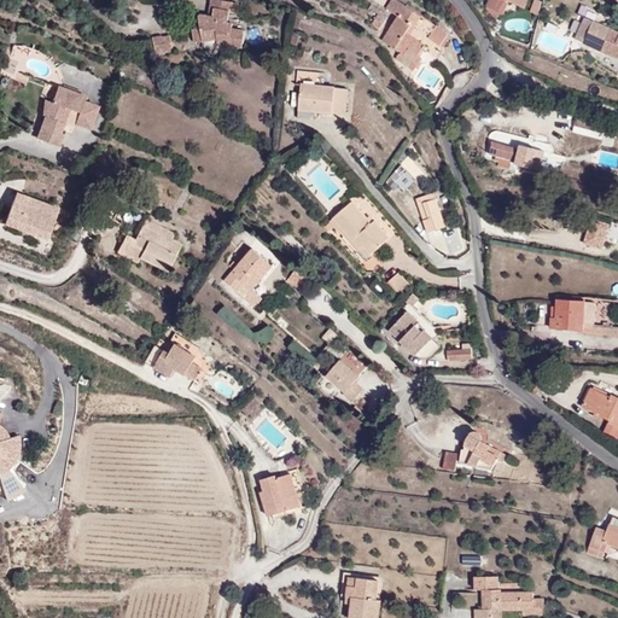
[(222,35),(222,40),(246,44),(249,25),(237,24),(238,18),(232,17),(234,0),(215,0),(214,11),(204,10),(205,24),(208,38),(222,35)]
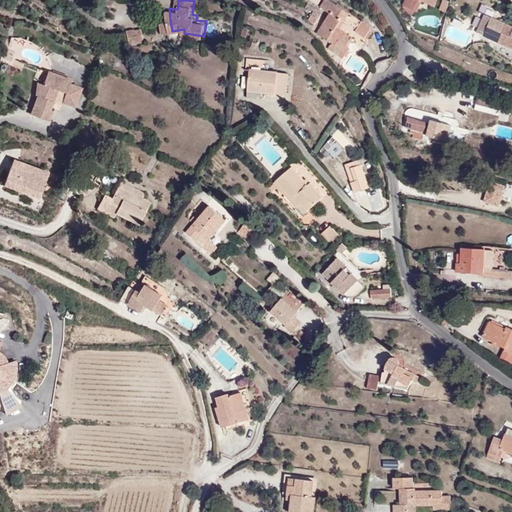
[(372,22),(331,0),(321,0),(318,6),(327,11),(316,35),(317,37),(321,38),(335,11),(359,25),(352,39),(364,46),(371,33),(367,31),(372,22)]
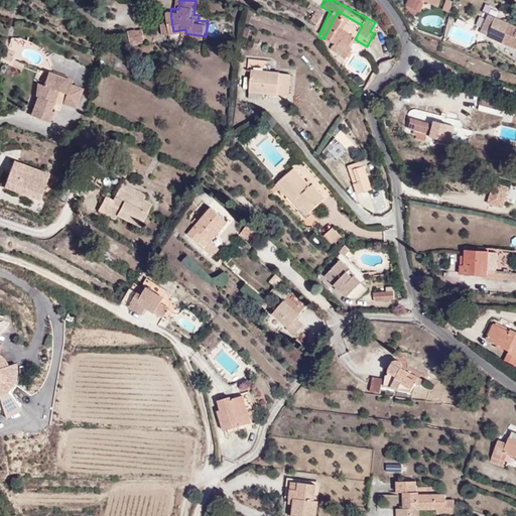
[(407,0),(403,10),(415,15),(416,11),(419,12),(423,2),(436,8),(439,0),(407,0)]
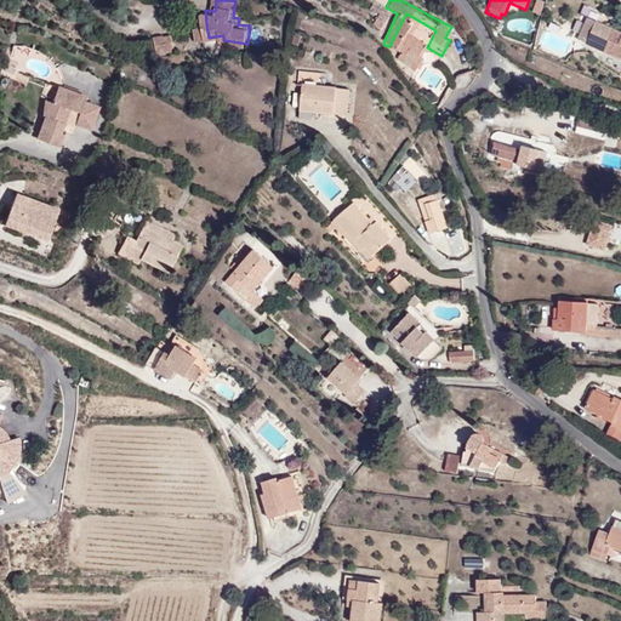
[(541,3),(536,0),(535,0),(530,12),(536,15),(541,3)]
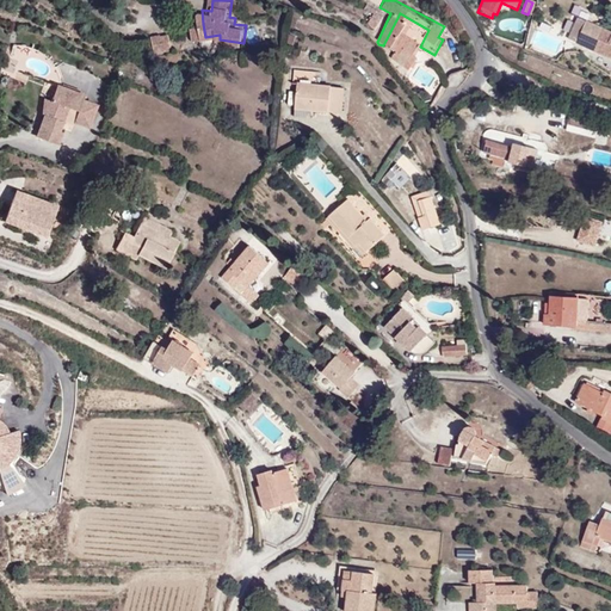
[(375,31),(382,16),(362,5),(355,22),(375,31)]
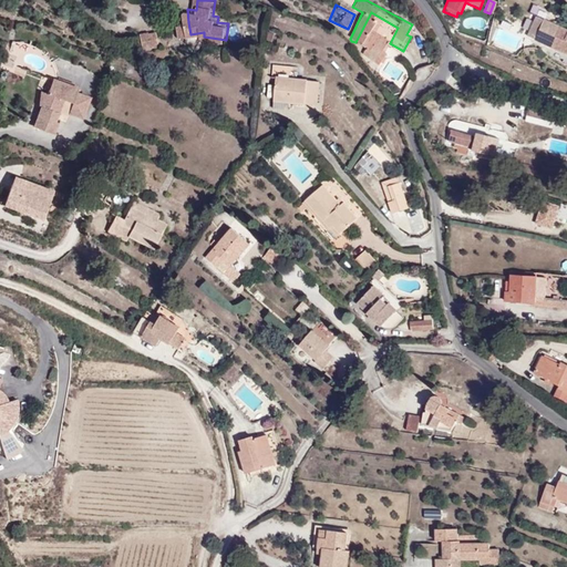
[(380,63),(398,28),(371,12),(356,42),(356,43),(364,49),(362,54),(380,63)]
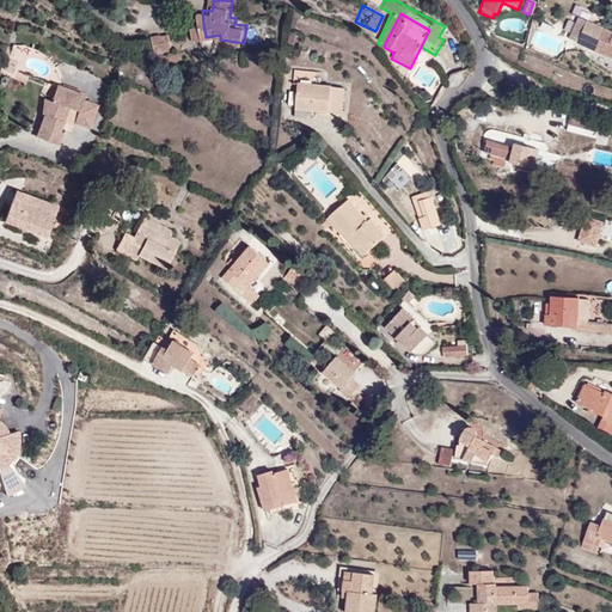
[(570,38),(611,56),(611,31),(579,18),(570,38)]
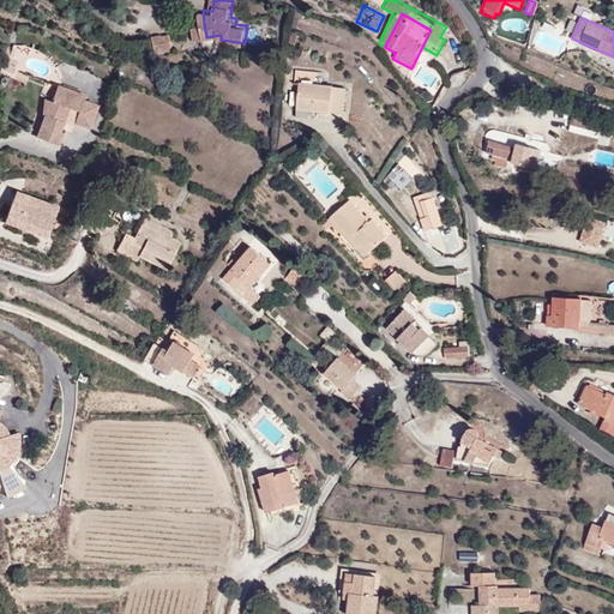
[(162,43),(176,40),(174,31),(167,32),(166,30),(160,32),(162,43)]
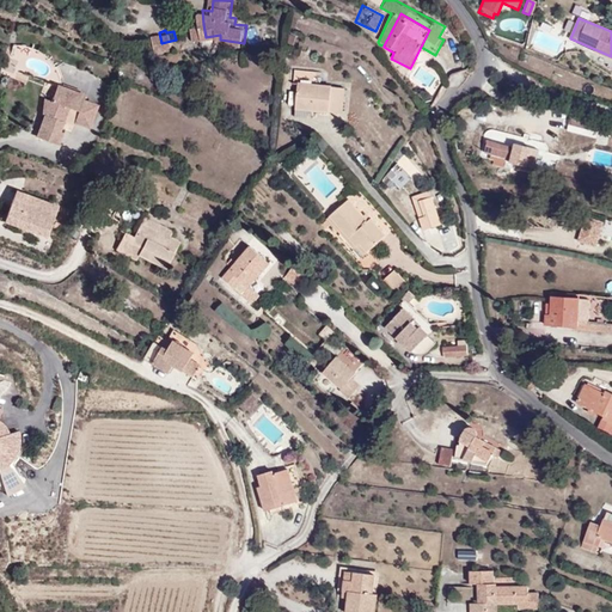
[(414,77),(430,85),(435,75),(420,67),(414,77)]
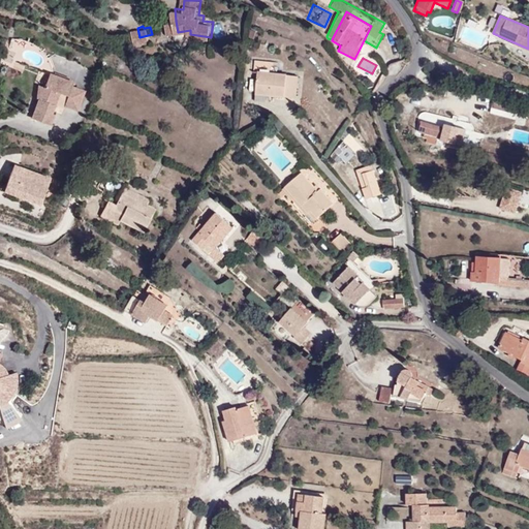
[(303,72),(261,68),(259,90),(301,94),(303,72)]
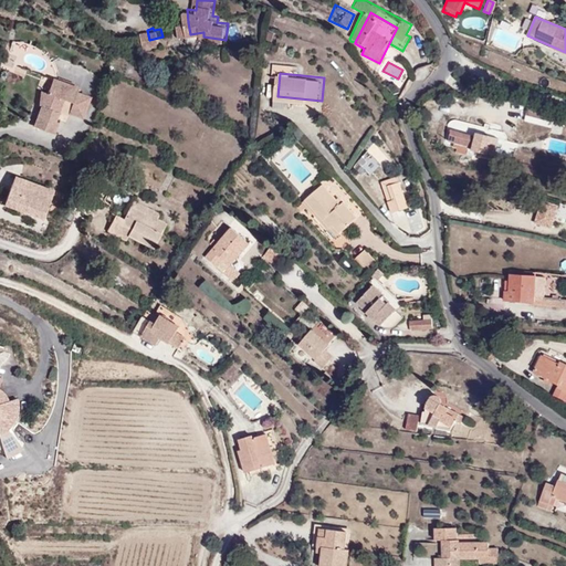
[(82,123),(90,101),(80,96),(81,93),(54,83),(49,95),(42,93),(38,109),(40,111),(35,124),(37,129),(40,133),(53,138),(58,127),(55,124),(60,114),(64,111),(66,117),(82,123)]
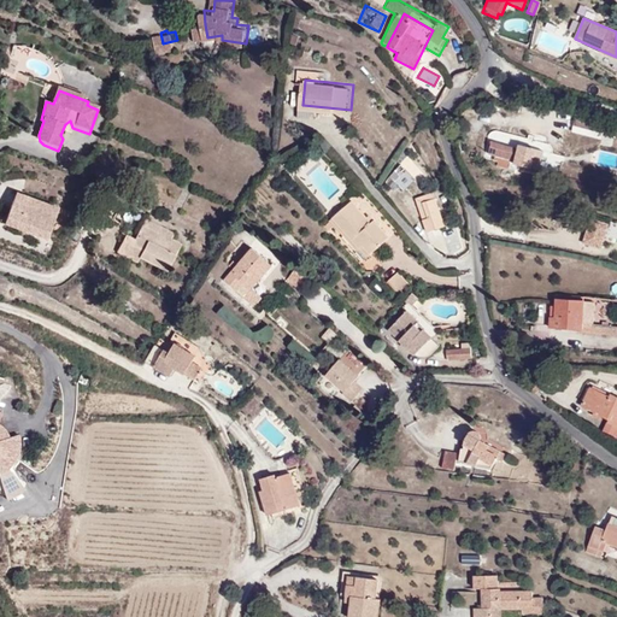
[(582,117),(583,112),(554,106),(552,122),(580,128),(607,134),(609,123),(582,117)]
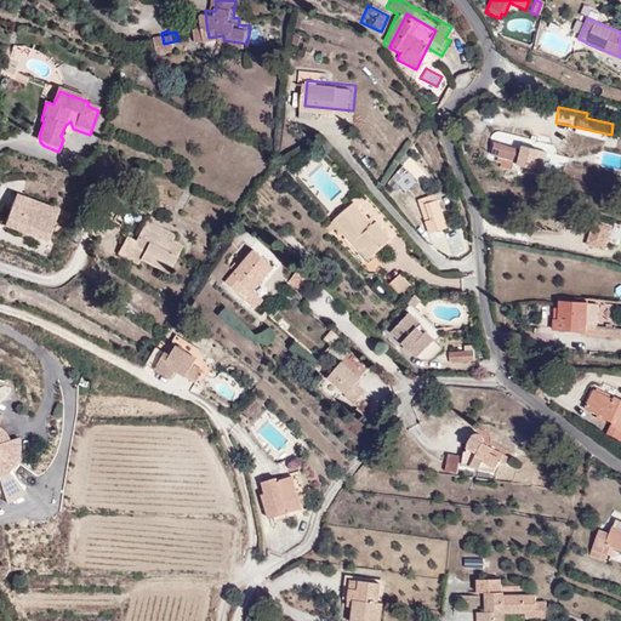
[(537,169),(543,153),(525,148),(525,151),(499,144),(495,157),(522,164),(522,169),(528,167),(537,169)]
